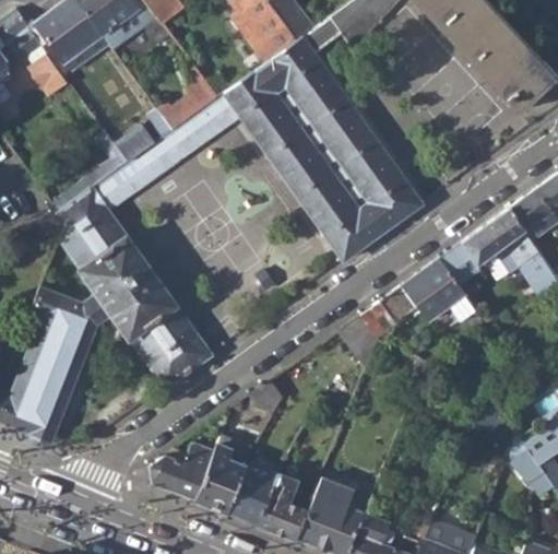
[(67,0),(34,23),(70,73),(109,46),(78,0),(67,0)]
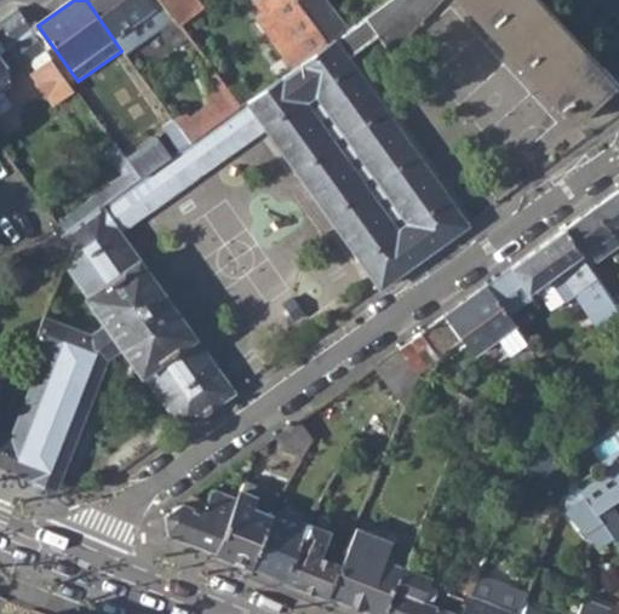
[(86,0),(121,51),(131,66),(137,61),(121,36),(152,13),(142,0),(86,0)]
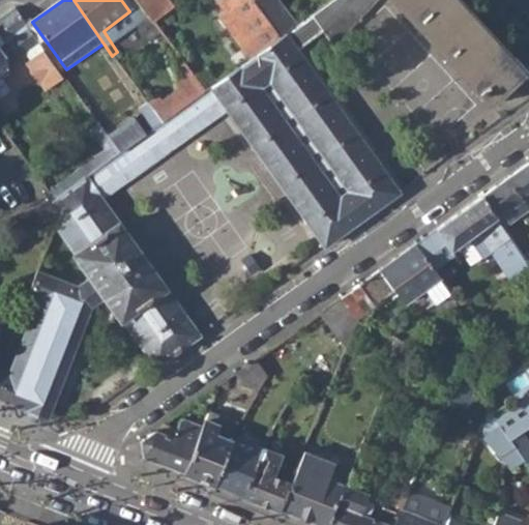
[(134,0),(178,61),(199,48),(165,0),(134,0)]
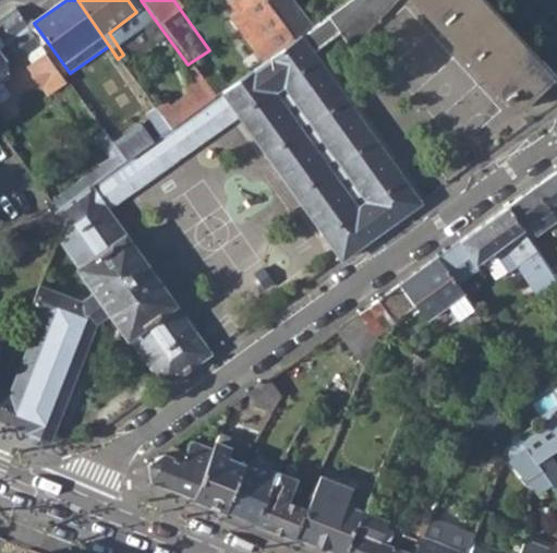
[(225,45),(247,77),(295,44),(282,26),(265,2),(263,0),(255,0),(235,13),(251,35),(244,38),(240,33),(225,45)]
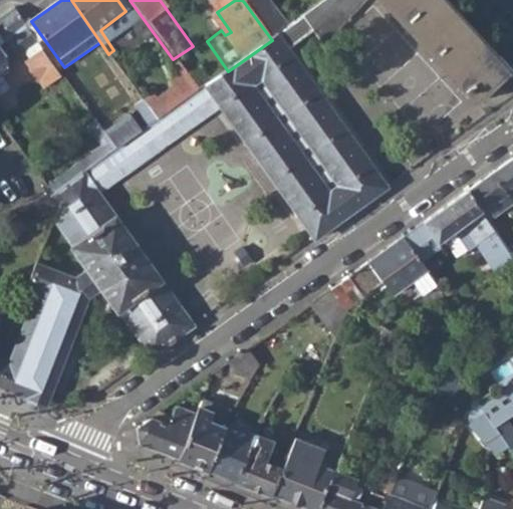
[(247,0),(244,2),(260,24),(276,13),(266,0),(247,0)]
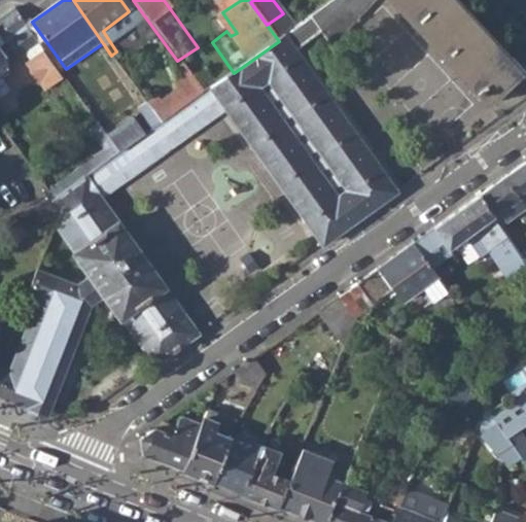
[(336,0),(335,1),(344,15),(321,32),(331,45),(376,0),(336,0)]
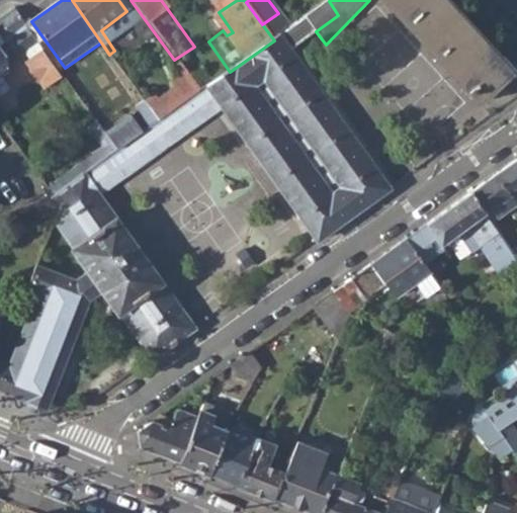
[(381,0),(479,105),(515,73),(447,0),(381,0)]
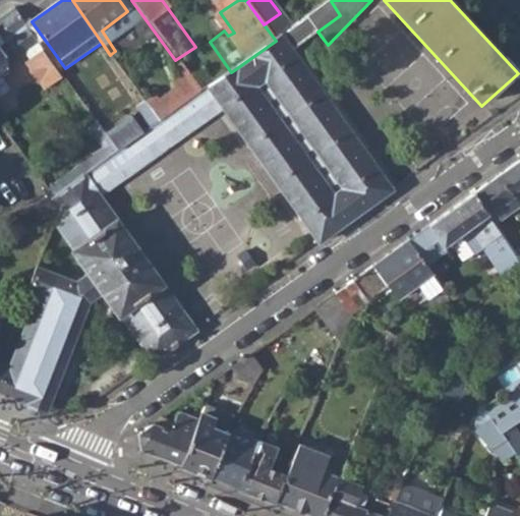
[(393,191),(291,50),(318,32),(340,15),(331,1),(308,17),(291,30),(286,33),(276,41),(231,72),(209,89),(224,110),(320,245),(393,191)]
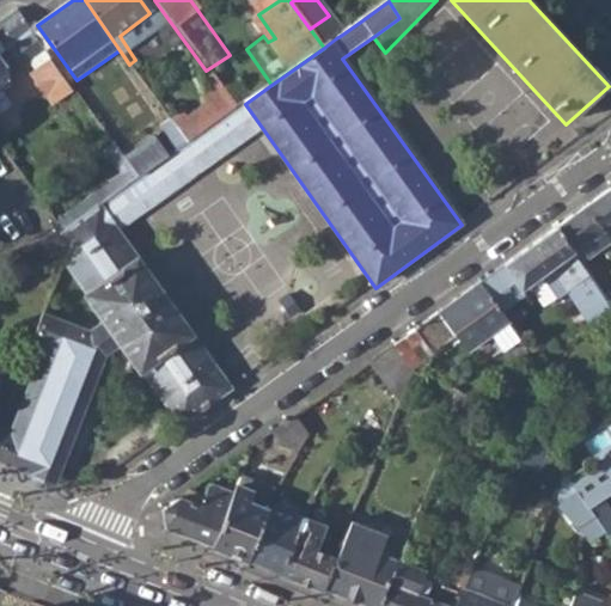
[(0,42),(6,51),(13,61),(24,54),(40,43),(30,30),(18,13),(0,25),(0,42)]
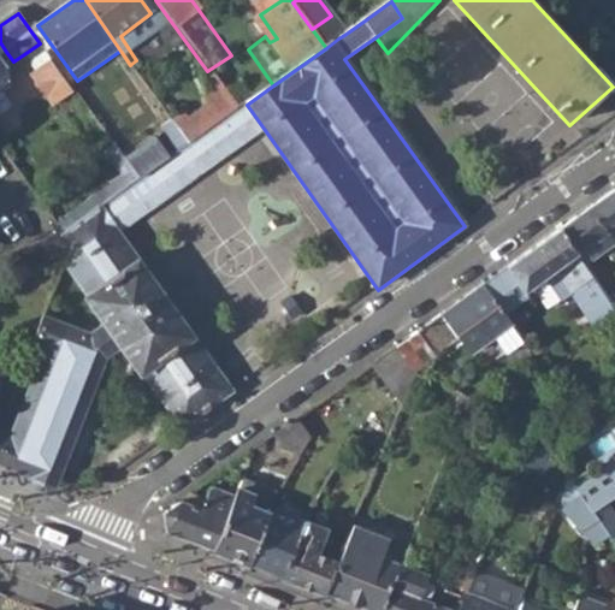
[(312,29),(326,48),(338,39),(344,35),(331,16),(312,29)]
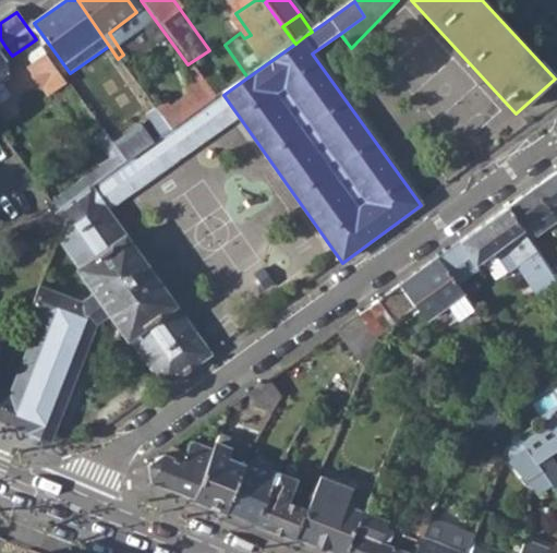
[(36,39),(22,49),(27,57),(41,47),(36,39)]
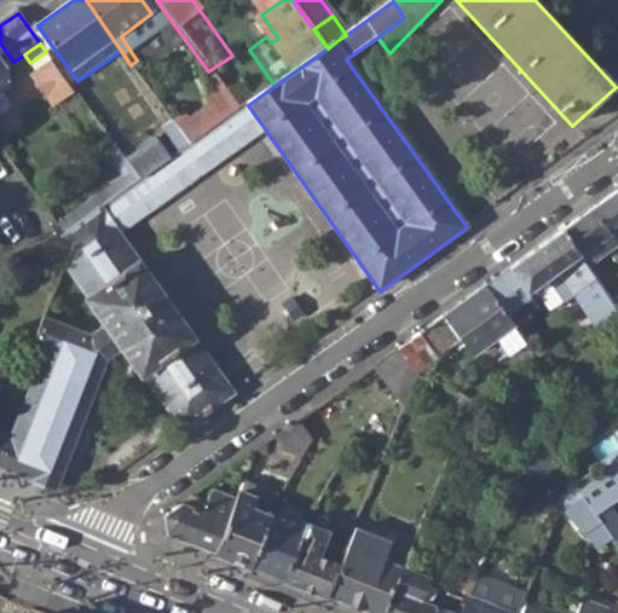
[(68,85),(46,52),(30,63),(26,67),(48,99),(68,85)]
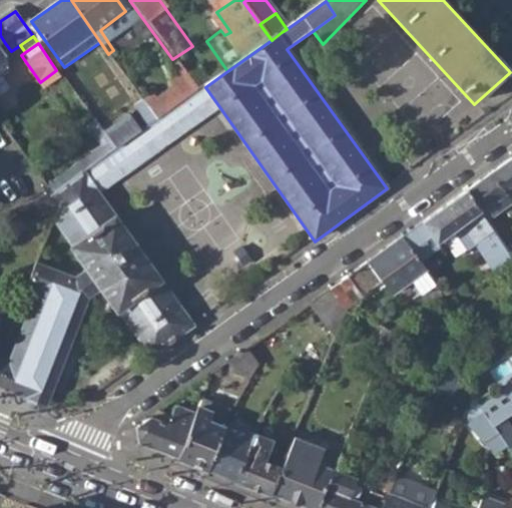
[(102,160),(83,174),(98,195),(220,108),(205,87),(196,93),(139,134),(114,152),(102,160)]
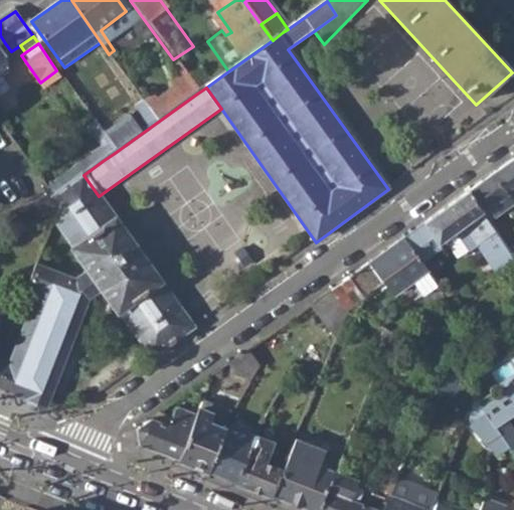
[(115,153),(140,135),(128,118),(102,135),(115,153)]
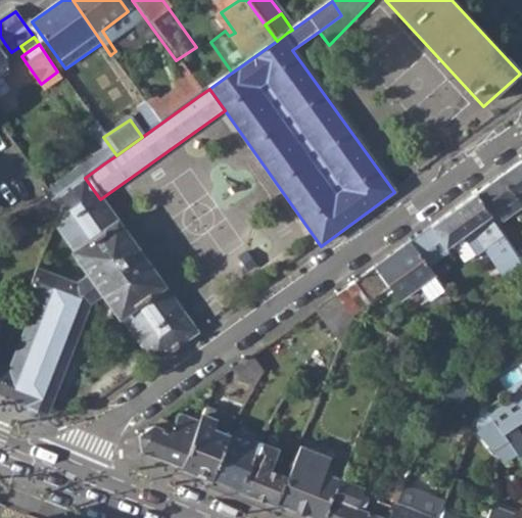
[(60,184),(65,191),(85,178),(104,163),(100,156),(60,184)]
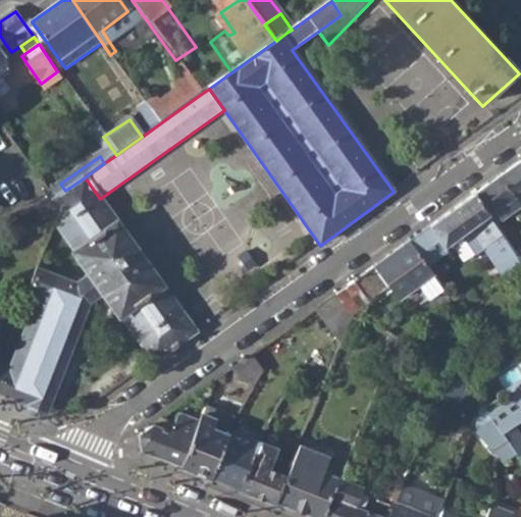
[(520,163),(476,196),(492,217),(518,199),(517,195),(520,192),(520,163)]
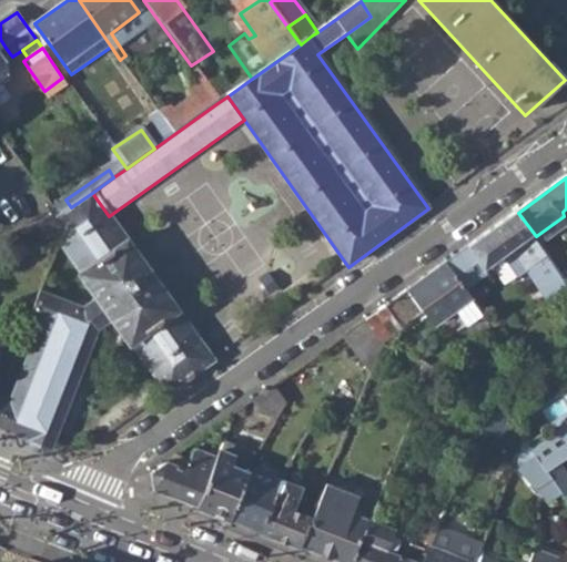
[(216,364),(109,216),(92,193),(71,207),(59,216),(56,218),(66,223),(59,242),(80,269),(78,271),(95,297),(84,306),(40,290),(28,319),(39,324),(9,404),(0,399),(0,429),(21,437),(51,449),(54,449),(100,330),(113,320),(128,347),(131,346),(169,398),(216,364)]
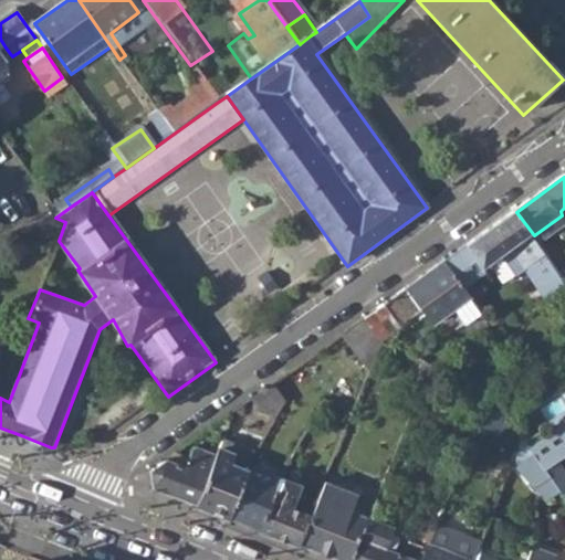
[(446,262),(468,291),(491,273),(488,266),(505,255),(520,275),(529,270),(553,303),(564,294),(564,277),(534,235),(516,212),(446,262)]
